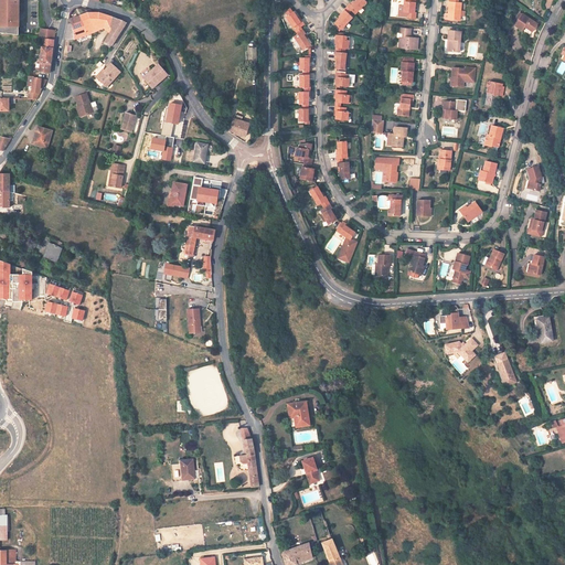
[(0,0),(0,32),(18,35),(18,0),(0,0)]
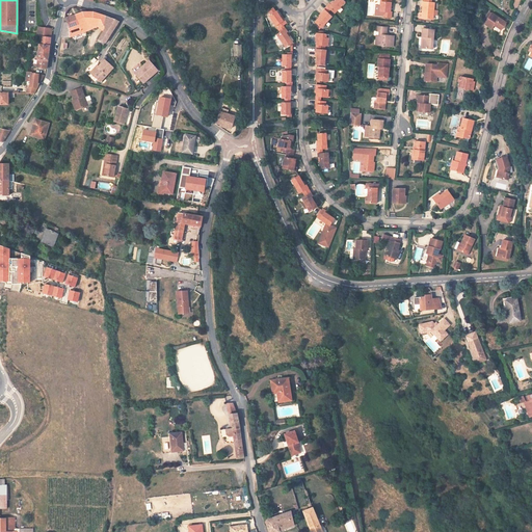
[(329,4),(328,3),(325,6),(328,9),(333,14),(343,2),(341,0),(334,0),(333,1),(329,4)]
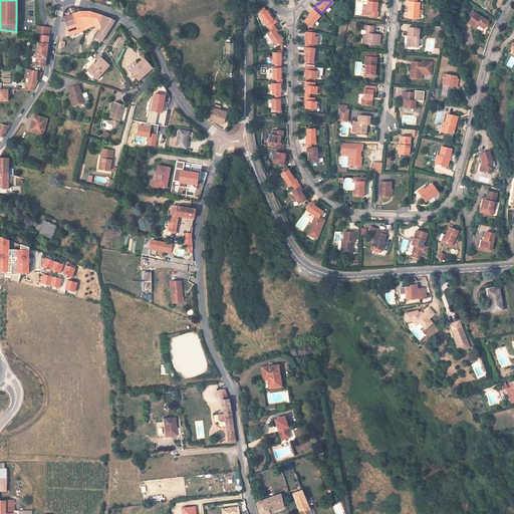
[(374,0),(366,0),(366,10),(370,10),(369,15),(377,16),(377,11),(376,11),(376,2),(374,2),(374,0)]
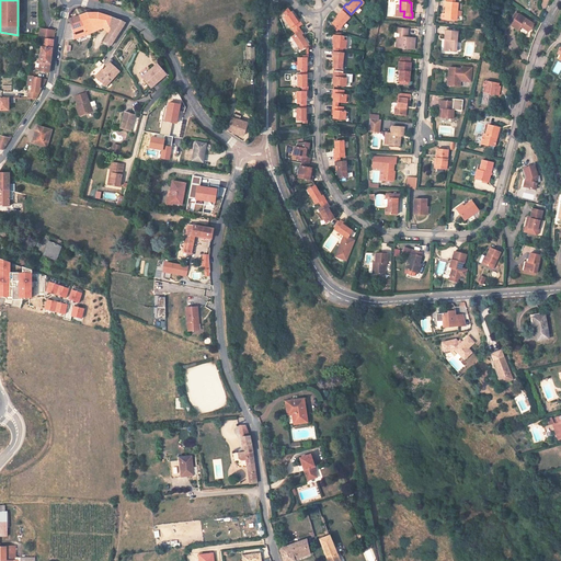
[(455,2),(447,1),(445,1),(444,7),(446,7),(445,13),(446,13),(446,19),(456,20),(458,2),(455,2)]
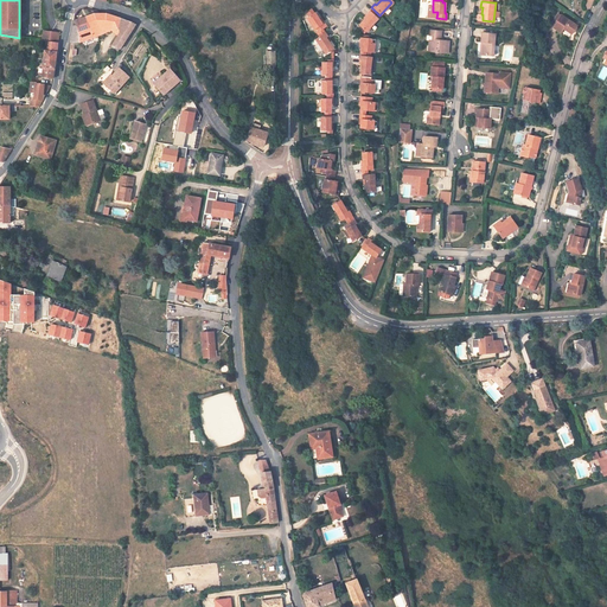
[(357,25),(359,29),(363,32),(376,19),(371,14),(368,10),(364,14),(365,16),(363,19),(357,25)]
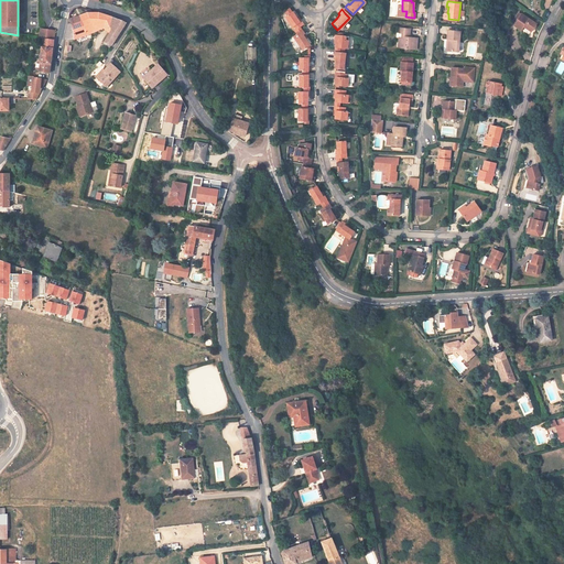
[(126,23),(122,21),(95,11),(86,12),(91,29),(89,35),(111,30),(105,39),(112,43),(126,23)]
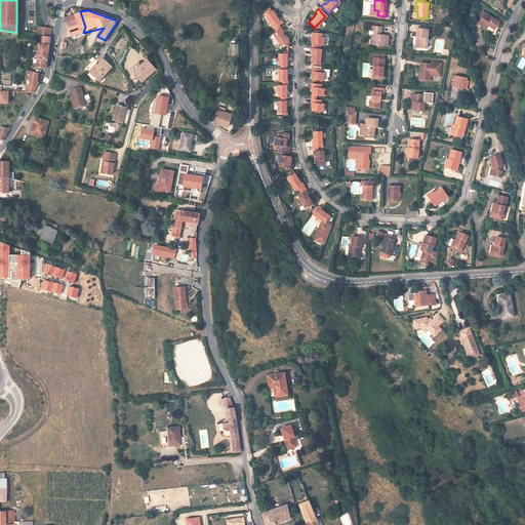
[(279,24),(282,23),(280,18),(278,19),(276,16),(273,10),(266,14),(273,28),(275,27),(279,24)]
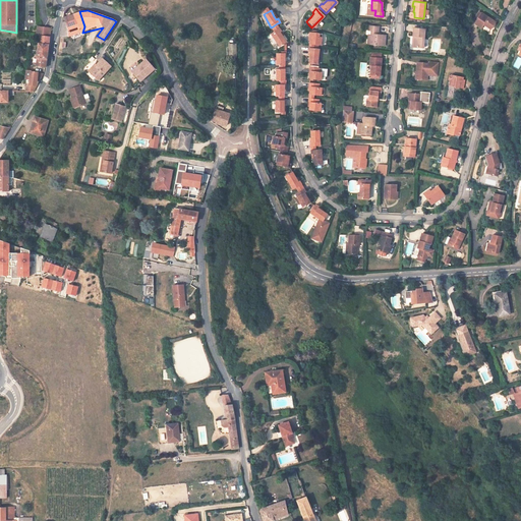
[(66,38),(82,33),(84,26),(79,11),(74,13),(77,24),(68,27),(66,38)]
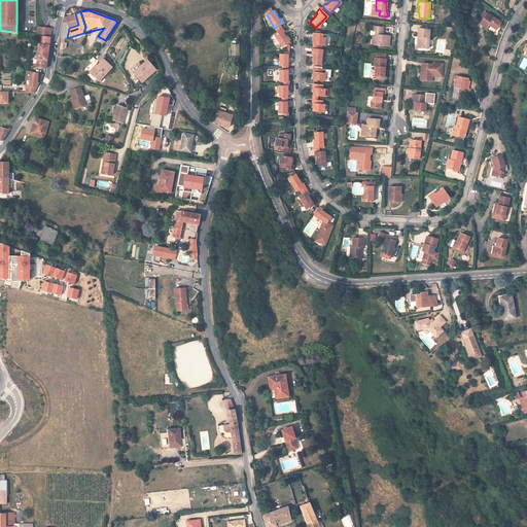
[(61,36),(67,38),(69,28),(78,25),(75,13),(65,18),(66,22),(63,22),(61,36)]
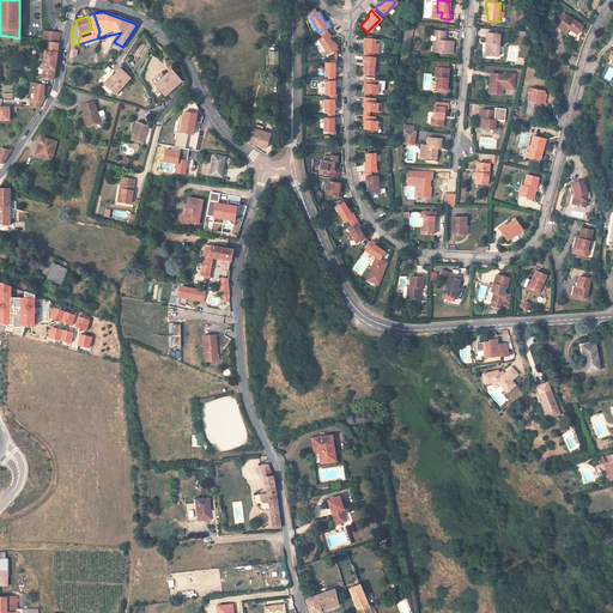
[(577,36),(583,28),(565,18),(558,31),(566,36),(569,31),(577,36)]
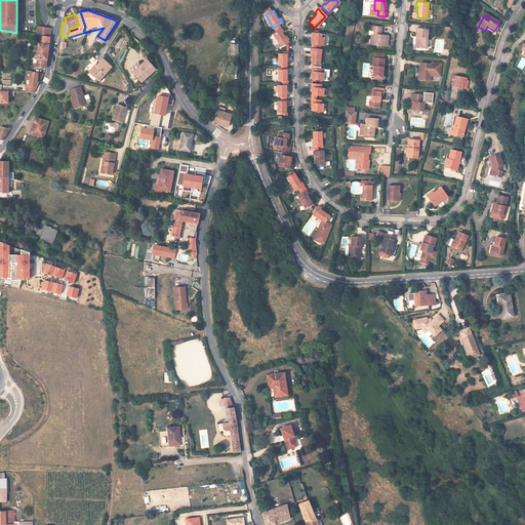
[(41,34),(50,36),(51,26),(39,25),(38,34),(41,34)]
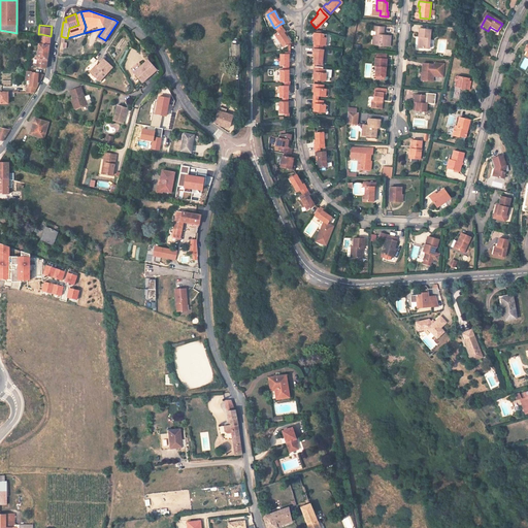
[(375,40),(374,44),(390,46),(390,35),(381,34),(382,31),(383,31),(384,27),(374,26),(373,30),(376,30),(376,35),(373,35),(372,40),(375,40)]
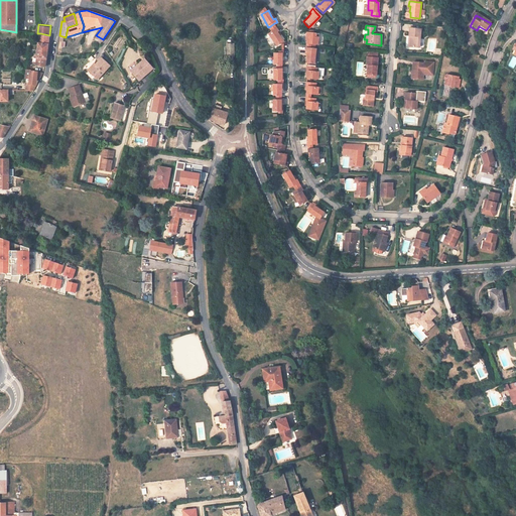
[(281,41),(278,36),(276,32),(279,31),(276,27),(272,30),(268,32),(275,45),(281,41)]
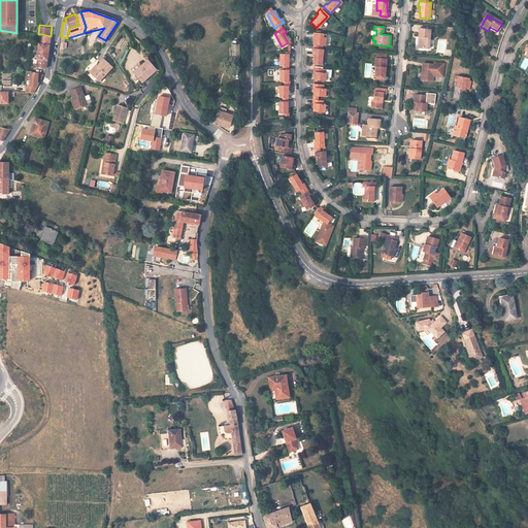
[(421,36),(420,46),(429,47),(431,29),(419,28),(419,36),(421,36)]
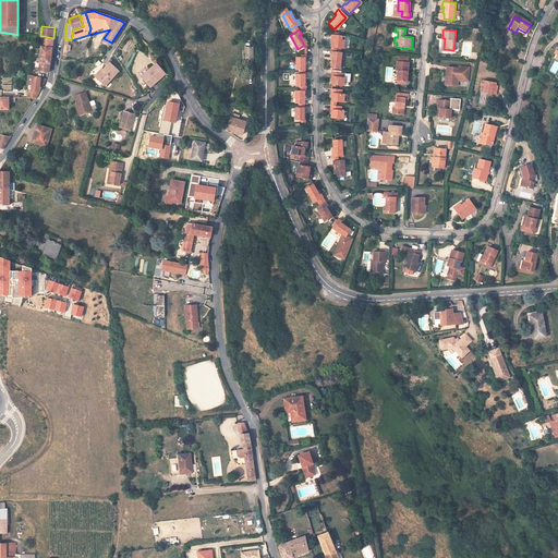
[(331,38),(331,44),(330,46),(335,47),(342,47),(343,39),(340,39),(341,35),(330,34),(329,38),(331,38)]
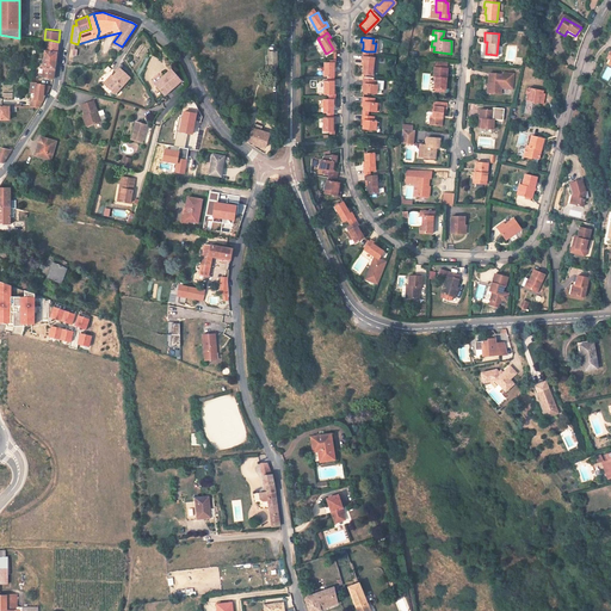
[(44,59),(56,60),(59,42),(48,39),(47,50),(45,49),(44,59)]
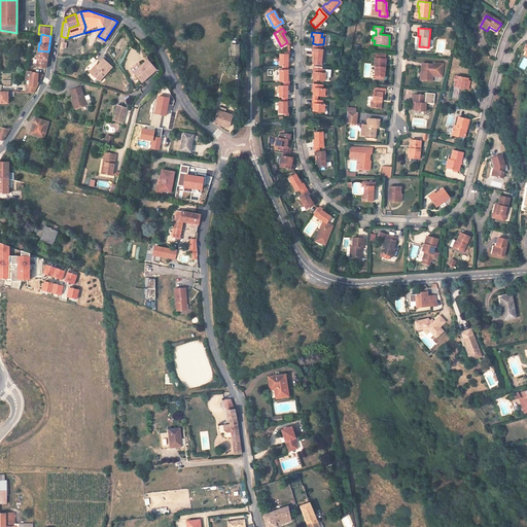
[(232,58),(239,58),(239,43),(231,43),(232,58)]
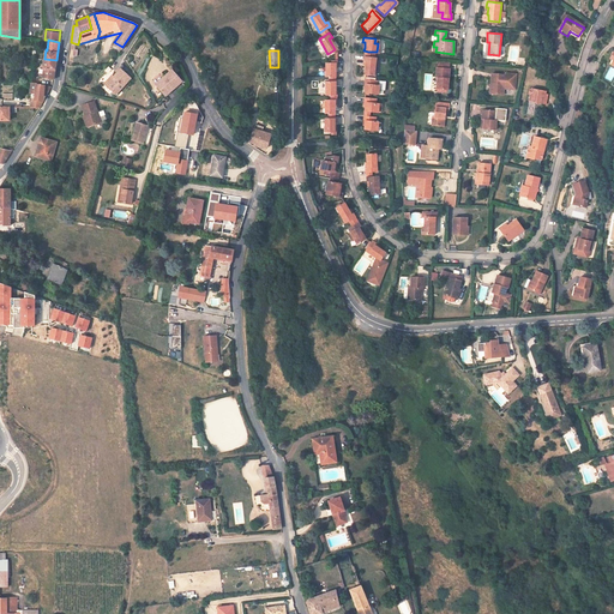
[(363,73),(365,73),(373,74),(375,56),(368,55),(363,55),(363,60),(366,60),(365,65),(363,73)]
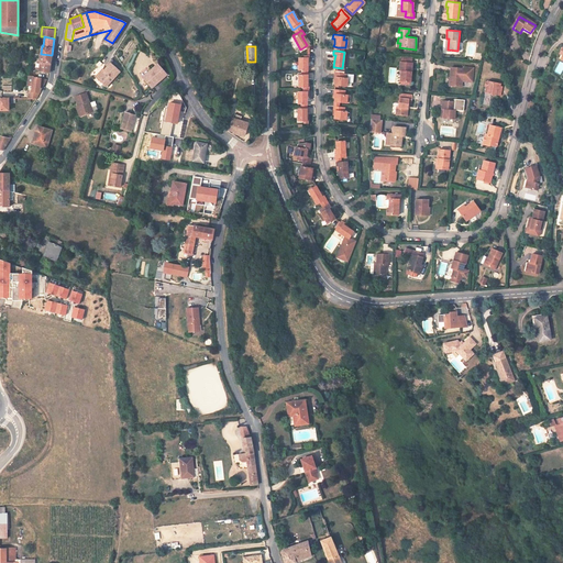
[(40,70),(50,72),(52,55),(41,54),(39,62),(41,63),(40,70)]
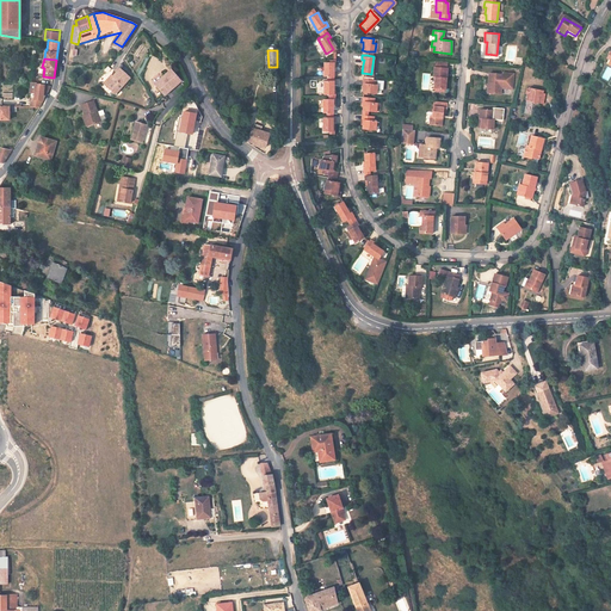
[(323,75),(329,75),(333,75),(333,66),(333,61),(328,61),(323,61),(323,75)]
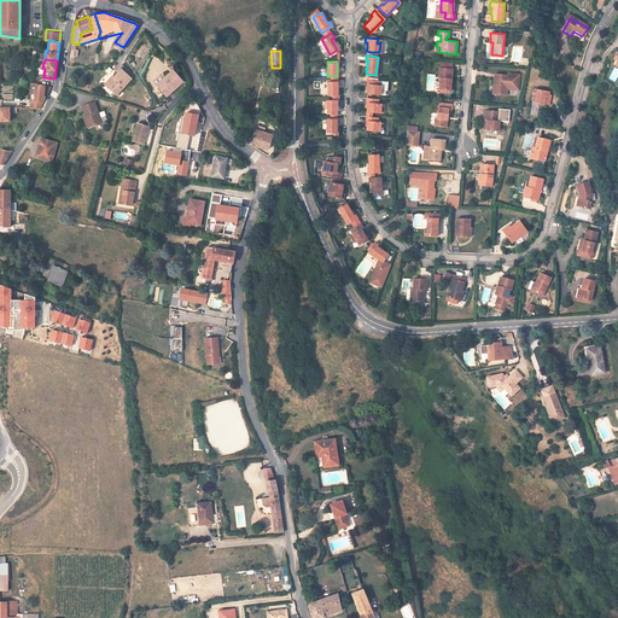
[(114,76),(108,85),(116,92),(132,76),(121,66),(114,76)]
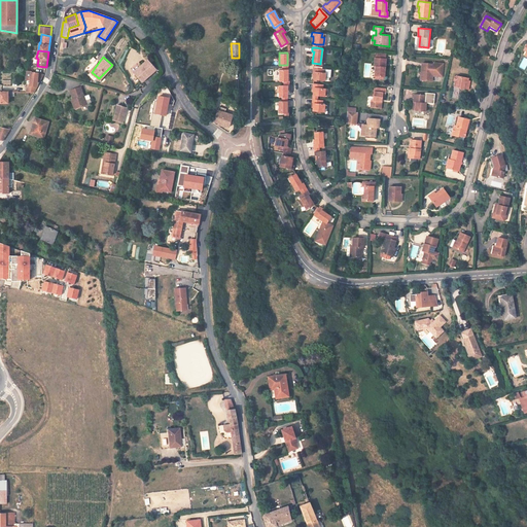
[(141,66),(142,67),(136,73),(143,80),(155,67),(148,59),(141,66)]
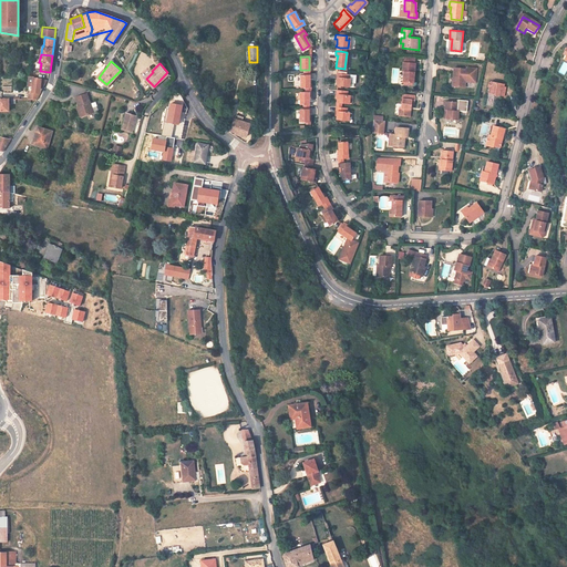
[(413,85),(414,66),(403,65),(402,74),(403,74),(402,84),(413,85)]
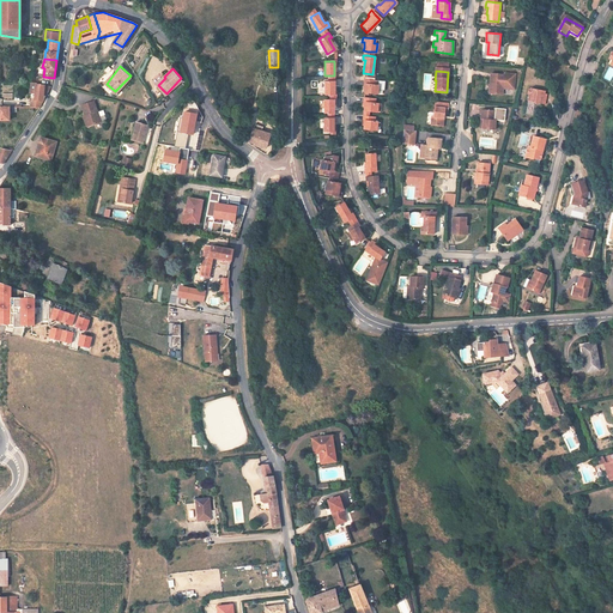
[(502,93),(503,87),(503,86),(514,86),(515,73),(504,72),(504,74),(491,73),(490,84),(487,84),(486,92),(502,93)]
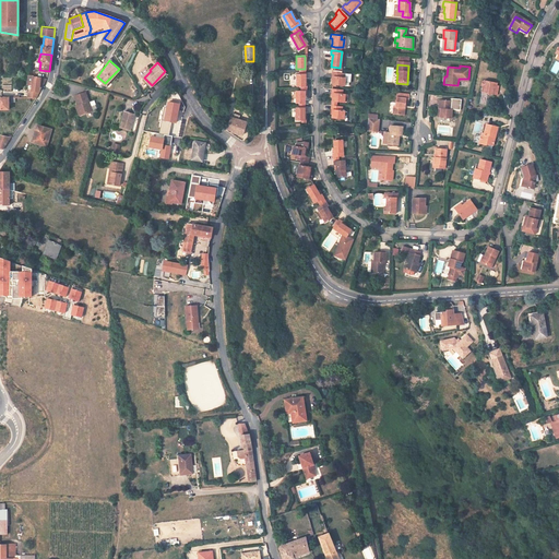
[(333,81),(332,84),(344,85),(345,76),(343,76),(343,72),(332,71),(331,75),(333,75),(333,81)]
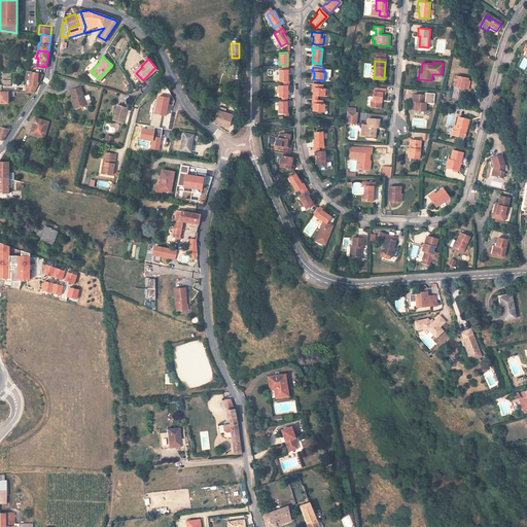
[(279,80),(285,80),(287,80),(287,76),(287,69),(284,69),(279,69),(279,80)]
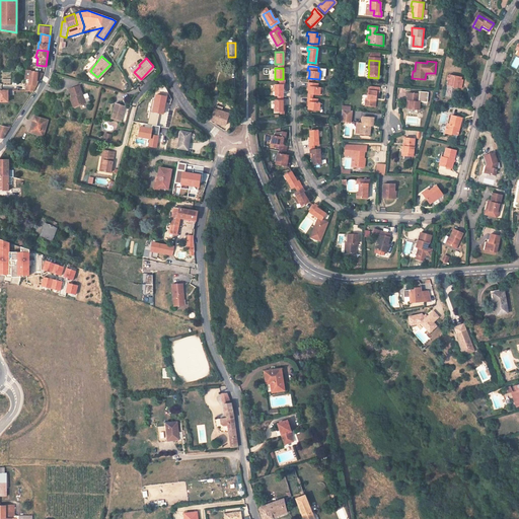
[(29,85),(28,90),(33,90),(38,85),(38,79),(41,79),(45,72),(31,71),(30,78),(29,85)]
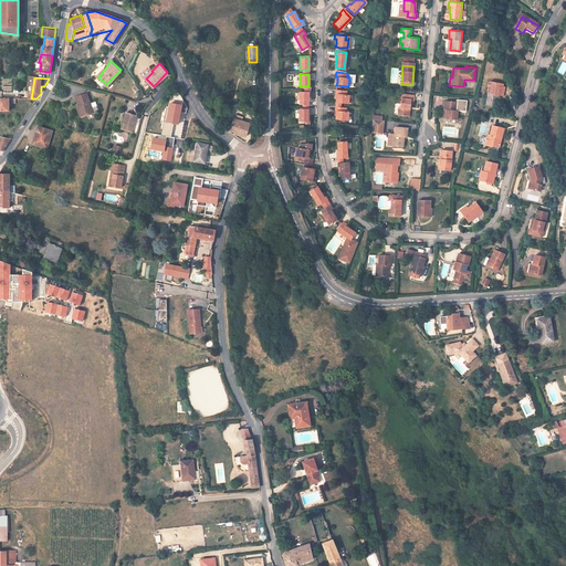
[(491,88),(491,94),(504,96),(505,91),(503,91),(503,87),(504,84),(491,82),(489,88),(491,88)]
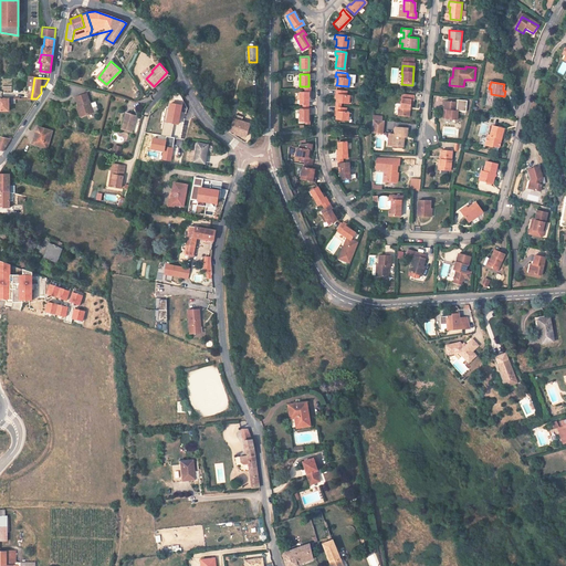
[(337,93),(336,98),(336,102),(341,102),(348,102),(348,95),(346,95),(346,90),(336,88),(336,93),(337,93)]
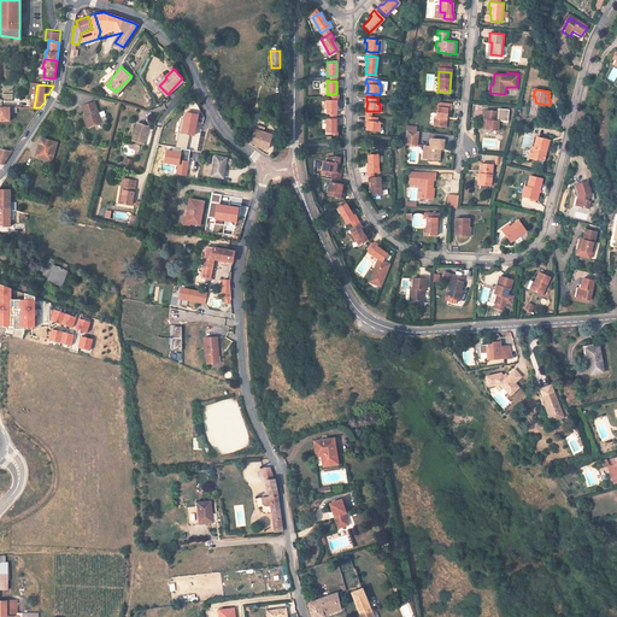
[(88,123),(100,119),(93,99),(81,103),(88,123)]
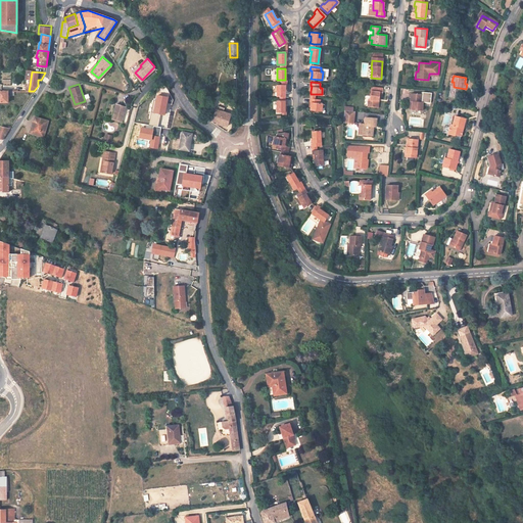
[(276,96),(280,97),(284,97),(284,89),(284,85),(282,85),(276,85),(276,96)]
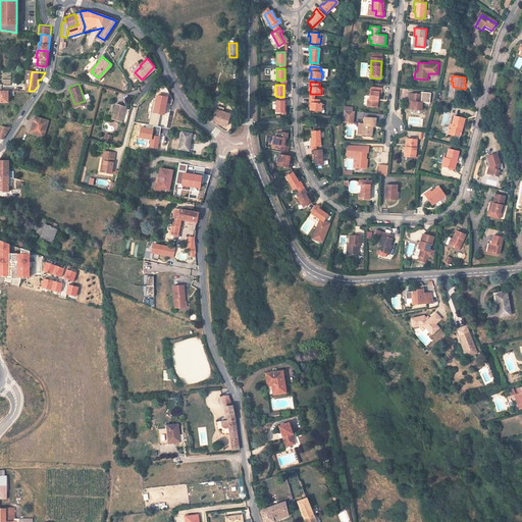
[(377,100),(379,100),(379,96),(379,92),(381,92),(382,88),(370,87),(369,100),(367,100),(367,106),(376,107),(377,100)]
